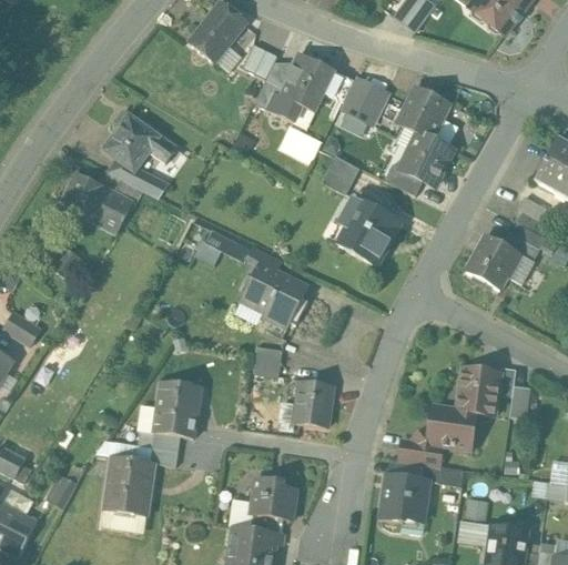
[(220,0),(193,33),(193,34),(188,41),(214,62),(247,21),(220,0)]
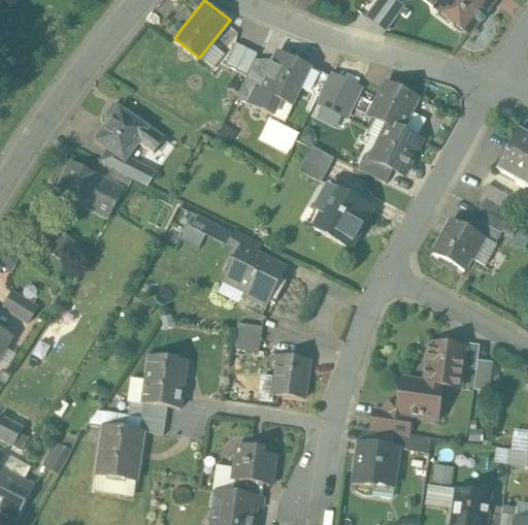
[(386,29),(405,3),(401,0),(375,0),(365,13),(386,29)]
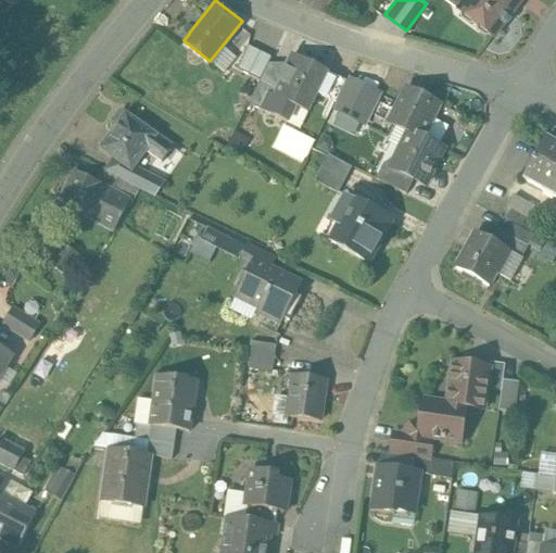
[(484,33),(489,32),(490,32),(491,32),(493,34),(503,22),(507,22),(510,16),(510,12),(518,0),(465,0),(459,8),(463,10),(464,16),(468,21),(475,20),(478,22),(479,28),(484,33)]
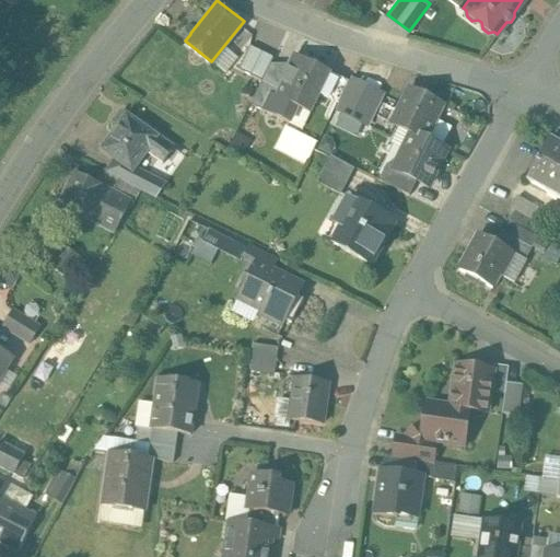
[(272,55),(251,44),(238,67),(261,78),(270,61),(272,55)]
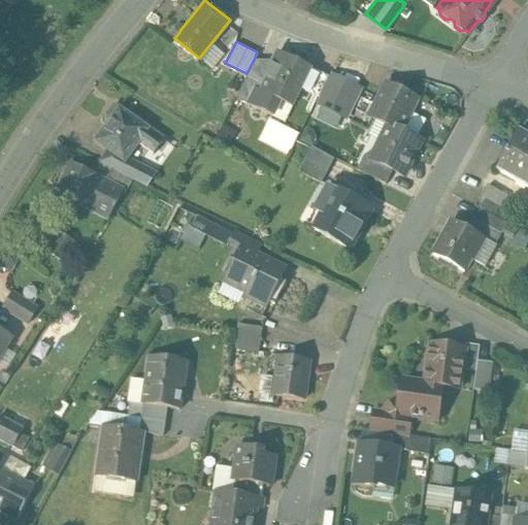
[(259,87),(255,85),(246,101),(269,112),(276,97),(292,104),(300,87),(310,66),(277,50),(273,59),(259,87)]
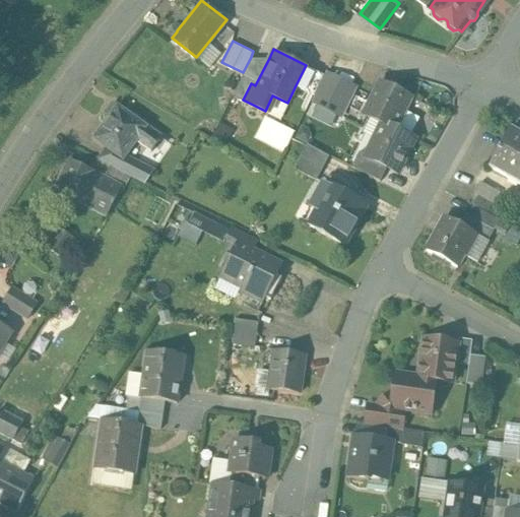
[(243,72),(233,94),(243,100),(251,83),(255,85),(269,58),(251,57),(243,72)]
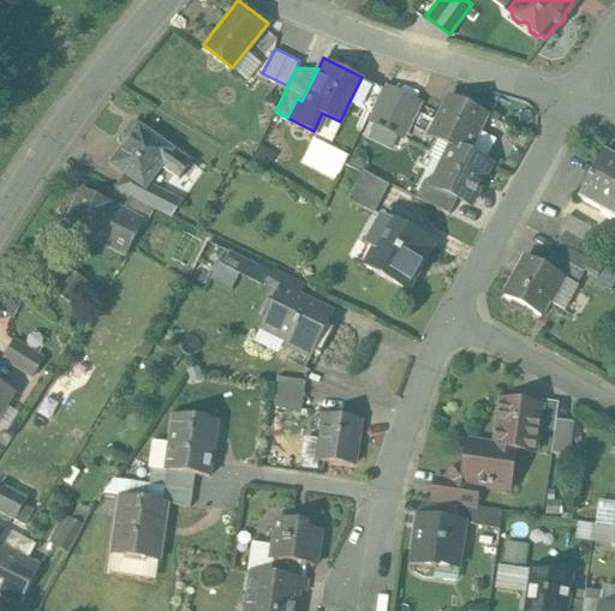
[(382,87),(362,77),(350,101),(370,111),(382,87)]
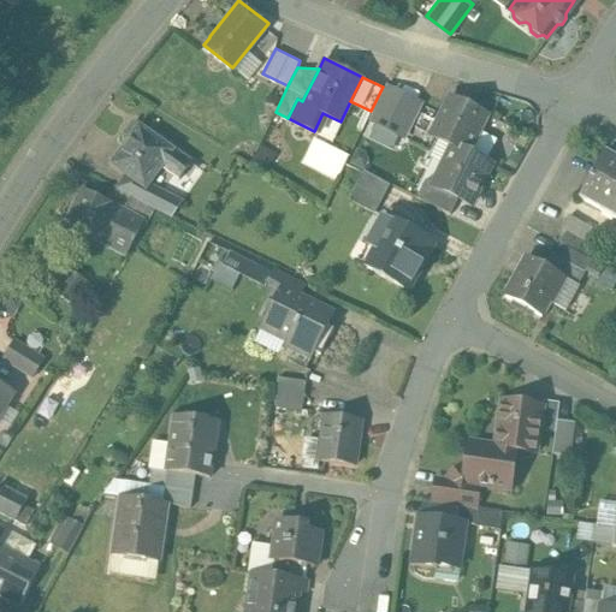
[(403,134),(419,101),(389,87),(373,119),(377,120),(400,132),(403,134)]
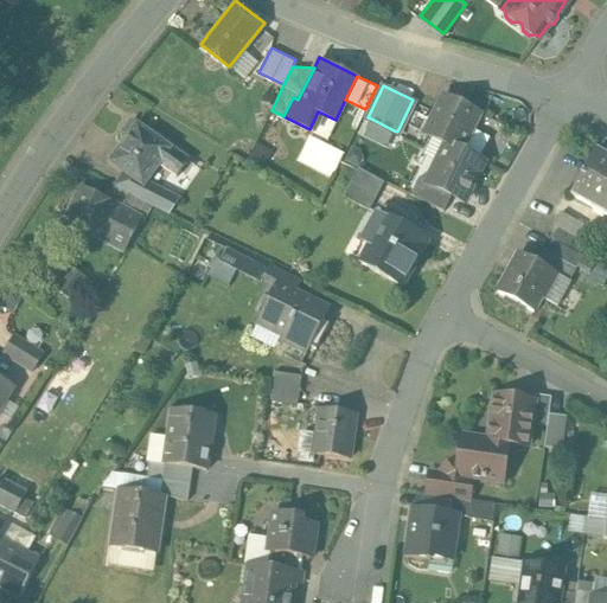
[(442,94),(425,132),(446,142),(461,151),(461,149),(464,145),(465,145),(470,135),(471,134),(470,133),(480,113),(445,95),(442,94)]
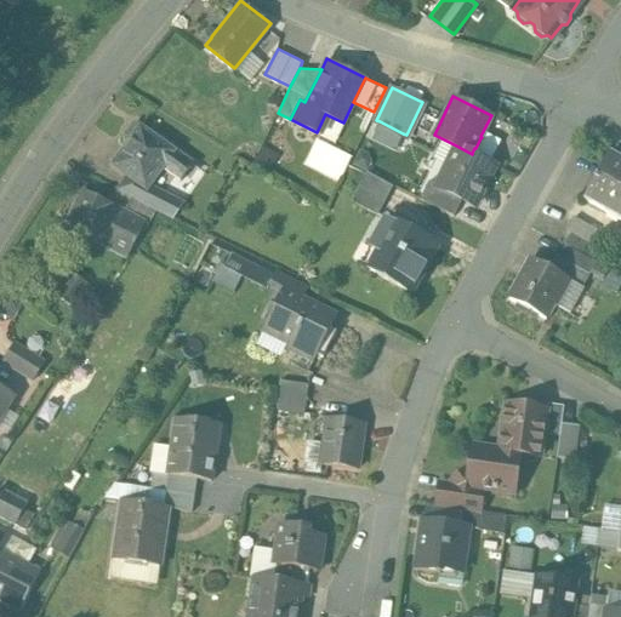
[(396,148),(403,133),(380,121),(371,137),(396,148)]
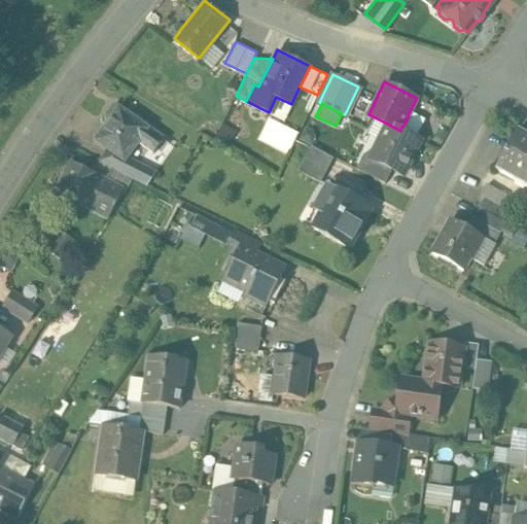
[(119,107),(114,112),(96,138),(107,146),(124,160),(127,155),(138,140),(153,151),(164,137),(147,126),(146,127),(119,107)]
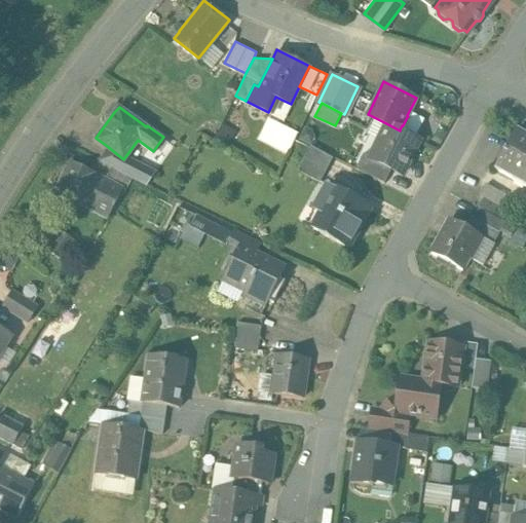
[(289,149),(298,129),(268,115),(259,135),(289,149)]
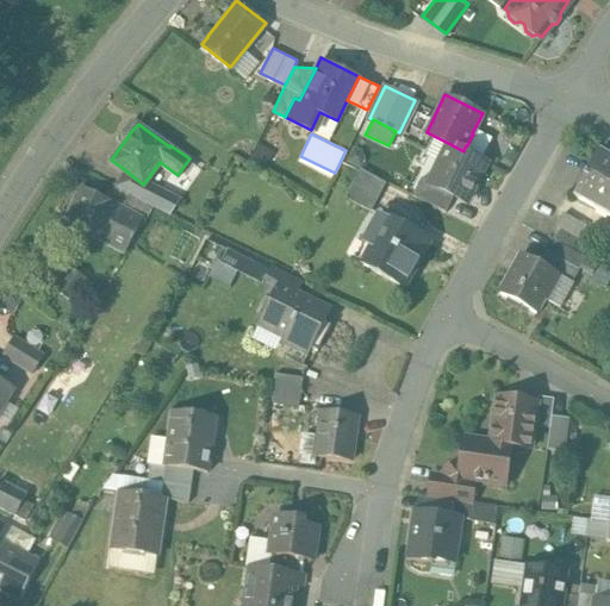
[(464,151),(448,143),(429,182),(466,200),(486,161),(464,150),(464,151)]
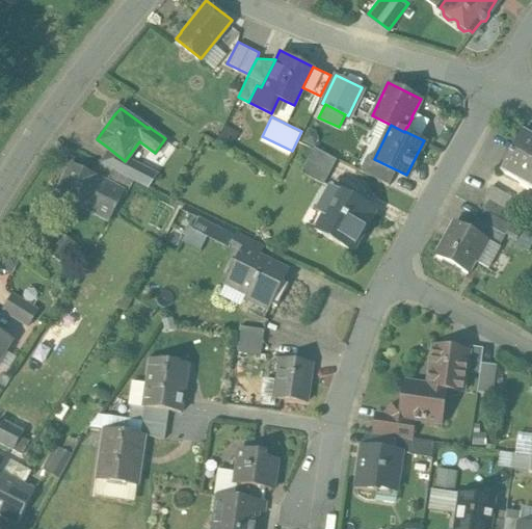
[(500,168),(526,183),(531,186),(531,134),(522,129),(500,168)]
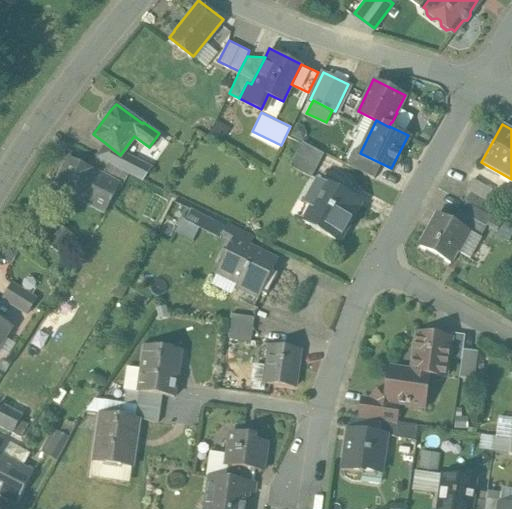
[(311,176),(321,157),(323,152),(303,140),(290,164),(311,176)]
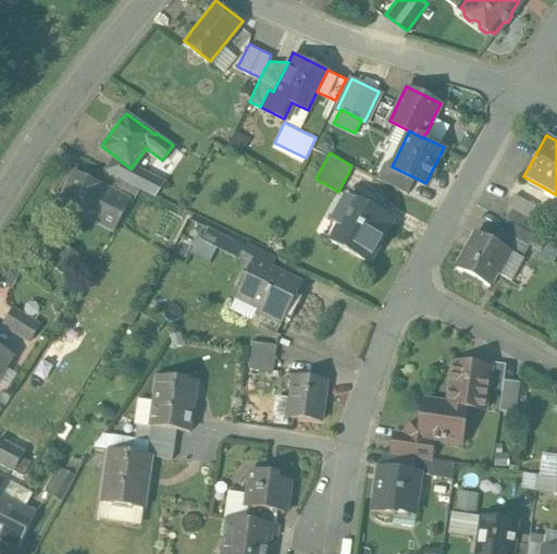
[(106,169),(134,184),(135,184),(155,195),(164,181),(134,164),(131,169),(113,155),(106,169)]
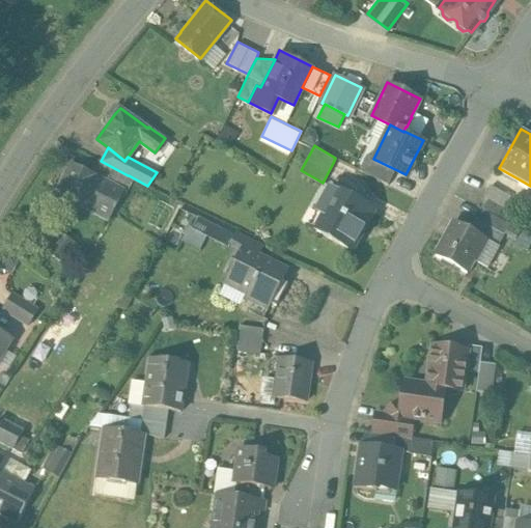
[(359,169),(384,182),(388,183),(395,169),(373,159),(373,157),(366,154),(359,169)]
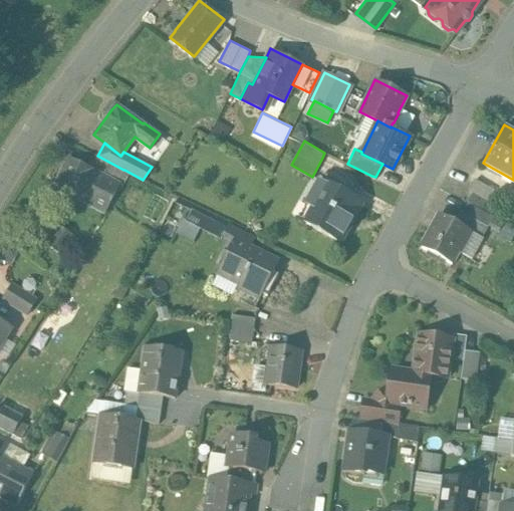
[(118,184),(116,183),(116,182),(69,158),(51,191),(73,203),(77,196),(104,210),(118,184)]
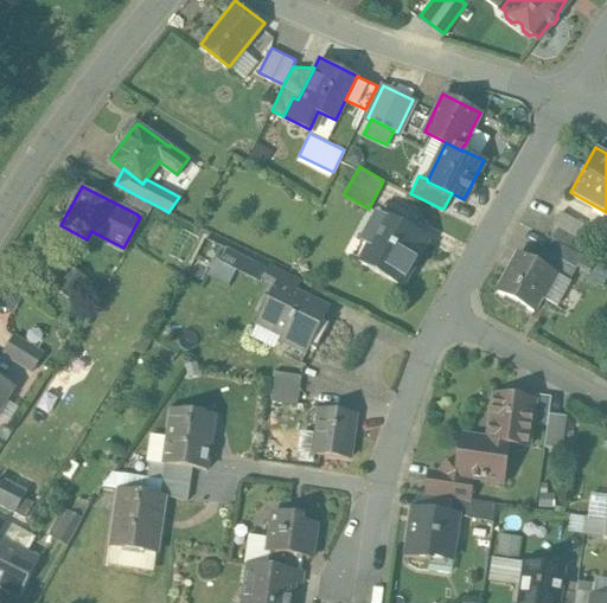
[(583,223),(561,210),(554,223),(557,225),(576,235),(583,223)]
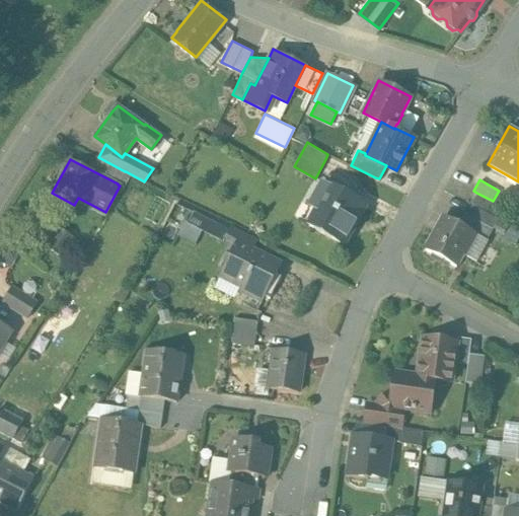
[(342,239),(349,226),(350,226),(352,222),(354,223),(364,205),(322,181),(309,206),(318,210),(310,224),(343,242),(344,241),(342,239)]
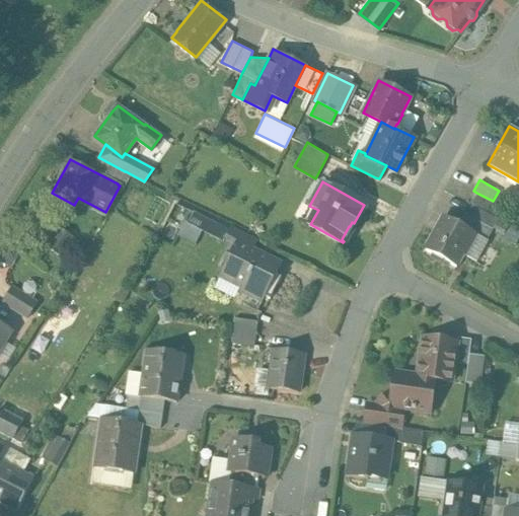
[(476,193),(471,203),(497,216),(502,207),(493,201),(476,193)]
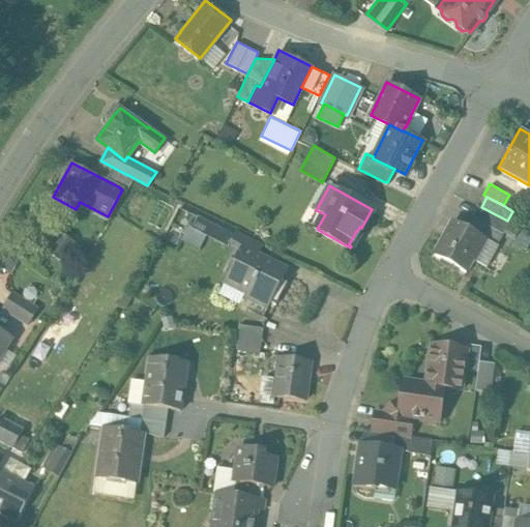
[(508,222),(507,221),(481,207),(476,217),(503,232),(508,222)]
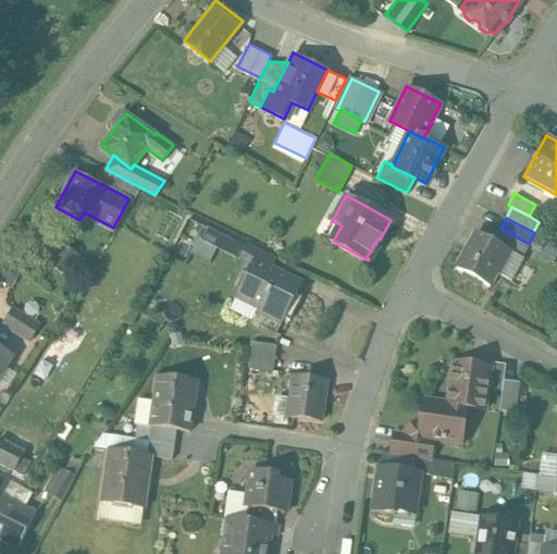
[(218,245),(238,256),(245,242),(207,222),(193,249),(210,259),(218,245)]
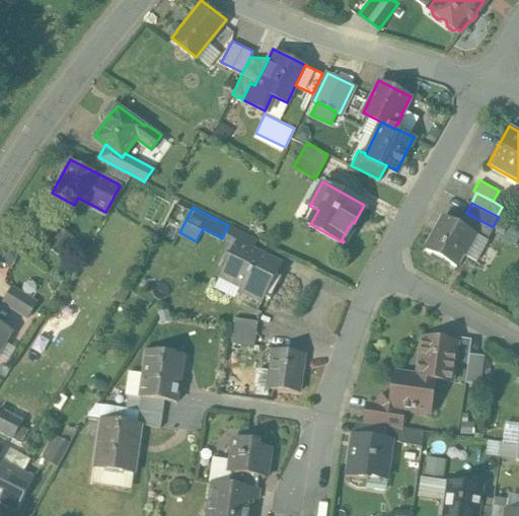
[(473,232),(477,234),(486,239),(493,227),(466,213),(460,224),(474,231),(473,232)]
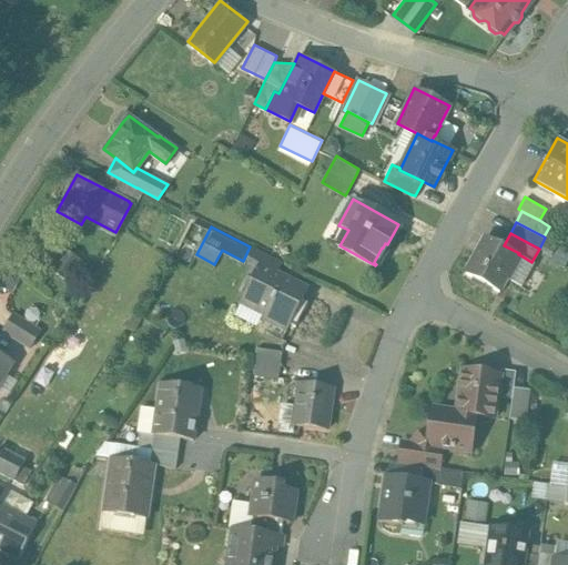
[(504,245),(486,235),(466,272),(499,290),(506,278),(509,279),(523,256),(518,254),(519,253),(504,245)]
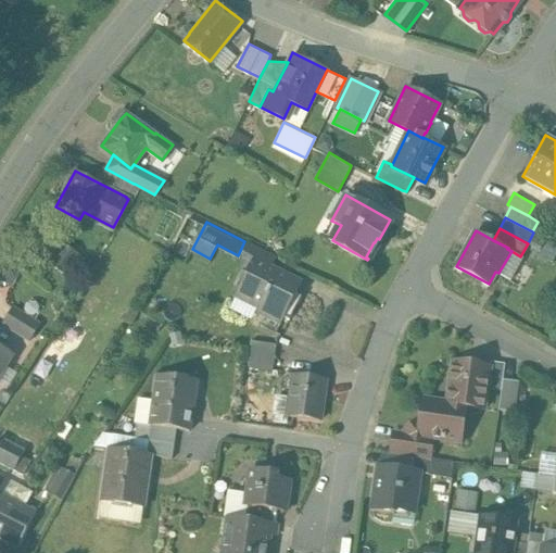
[(254,259),(269,266),(275,254),(248,240),(240,255),(253,262),(254,259)]
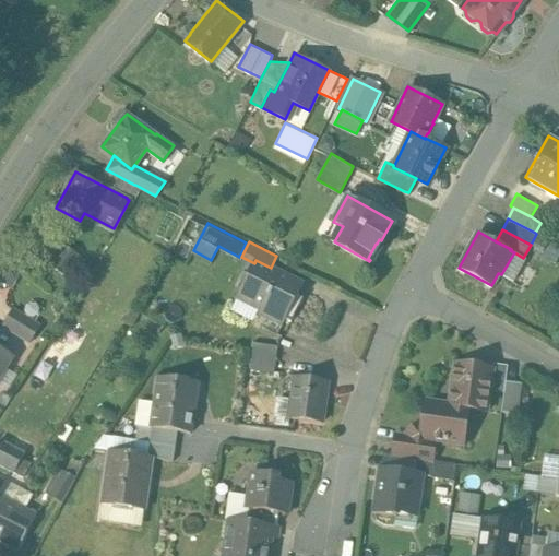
[(80,256),(76,252),(62,244),(49,263),(74,281),(83,269),(75,263),(80,256)]
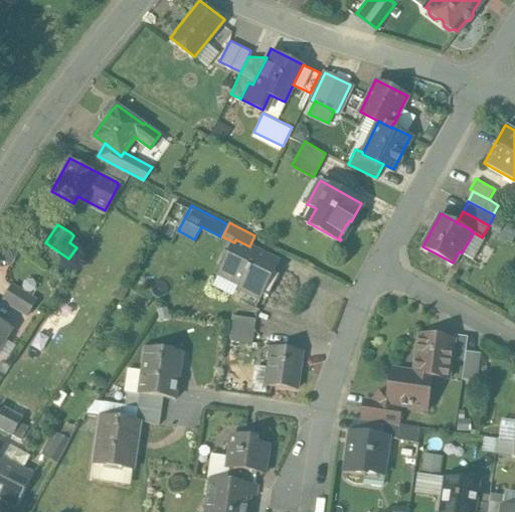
[(234,242),(218,273),(240,285),(238,288),(260,299),(263,293),(267,295),(279,273),(274,271),(278,262),(249,246),(235,239),(234,242)]
